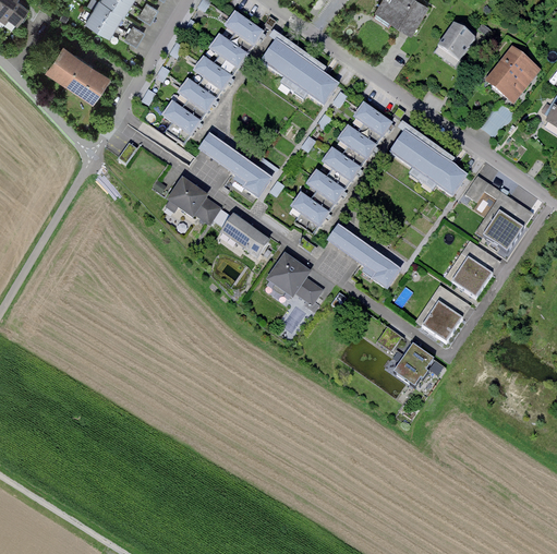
[(0,11),(1,10),(16,20),(26,4),(20,0),(0,0),(0,11)]
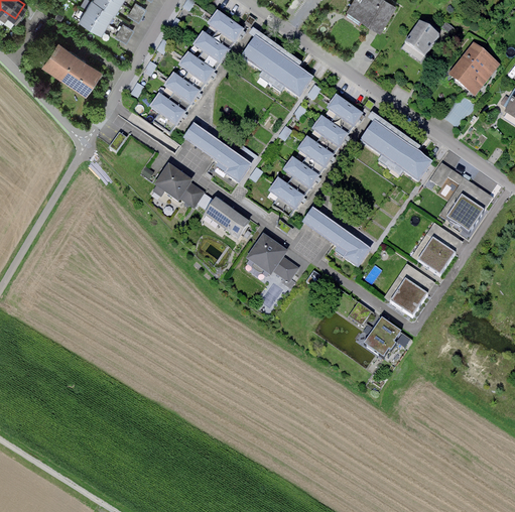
[(107,20),(114,9),(99,0),(89,0),(85,6),(107,20)]
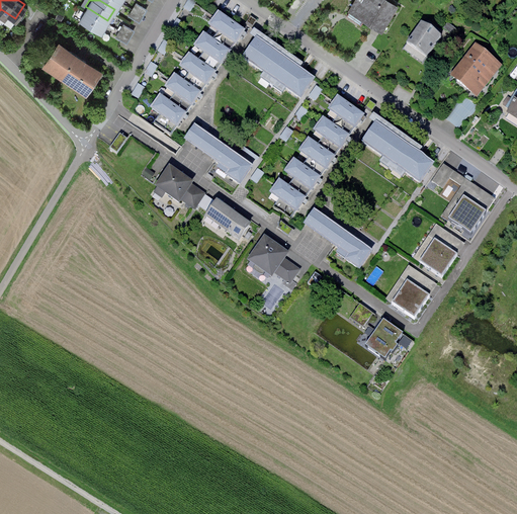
[(115,10),(121,0),(99,0),(114,9),(115,10)]
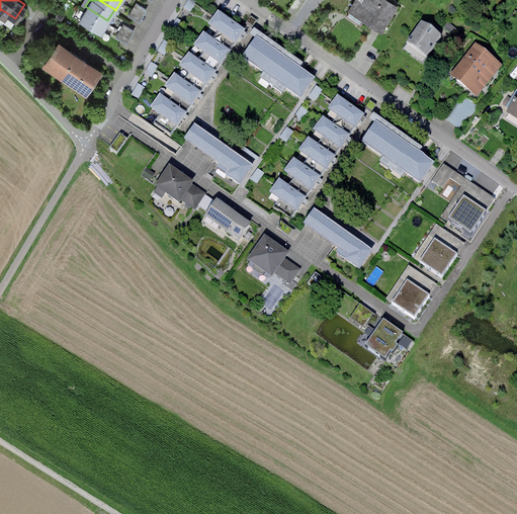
[(135,0),(128,11),(140,17),(147,4),(140,0),(135,0)]
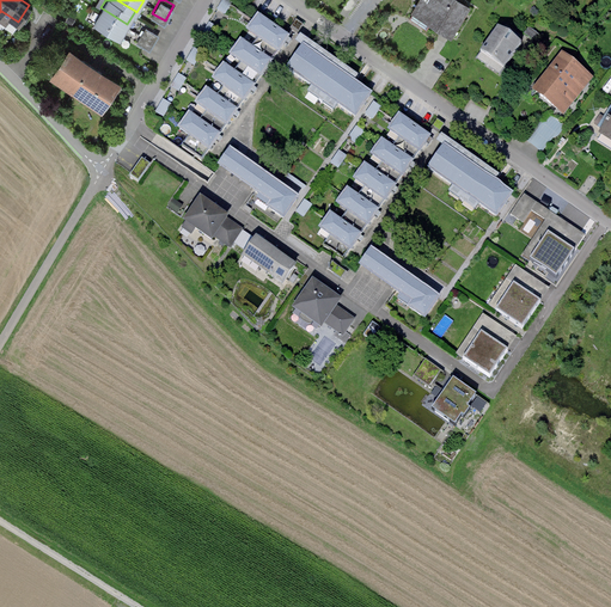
[(468,2),(463,0),(417,0),(409,14),(426,25),(429,19),(451,31),(468,2)]
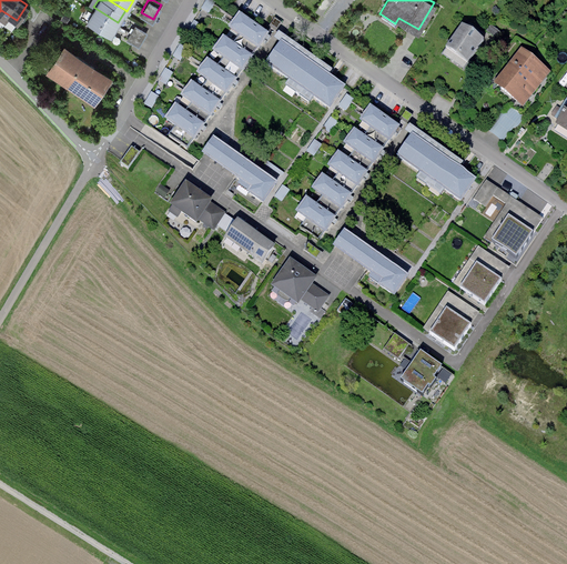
[(111,34),(118,22),(93,7),(85,19),(111,34)]
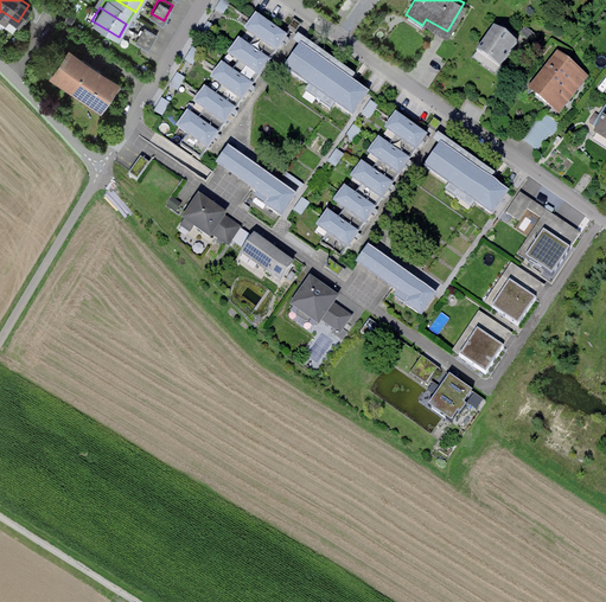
[(286,33),(256,13),(246,27),(255,34),(249,44),(269,58),(286,33)]
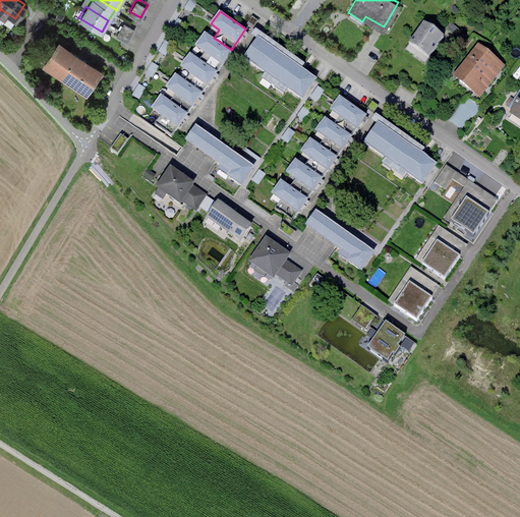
[(116,34),(128,39),(134,24),(122,19),(116,34)]
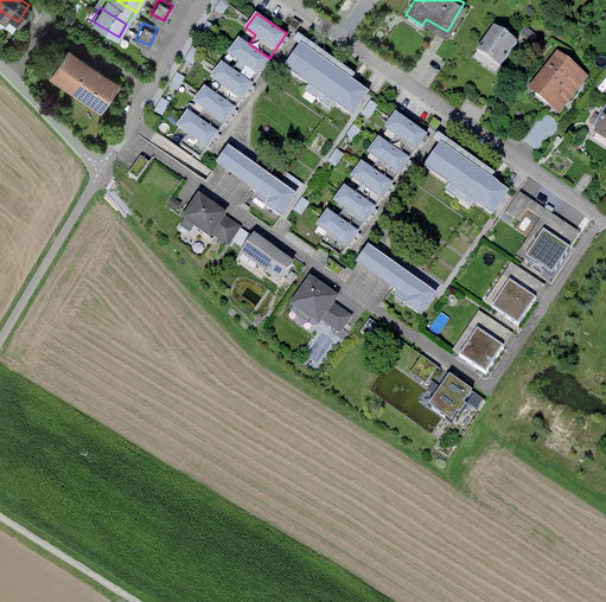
[(493,24),(476,49),(499,65),(516,40),(493,24)]
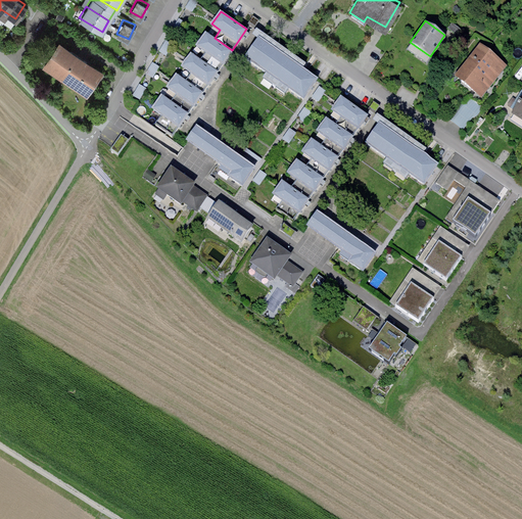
[(463,29),(452,20),(447,26),(459,34),(463,29)]
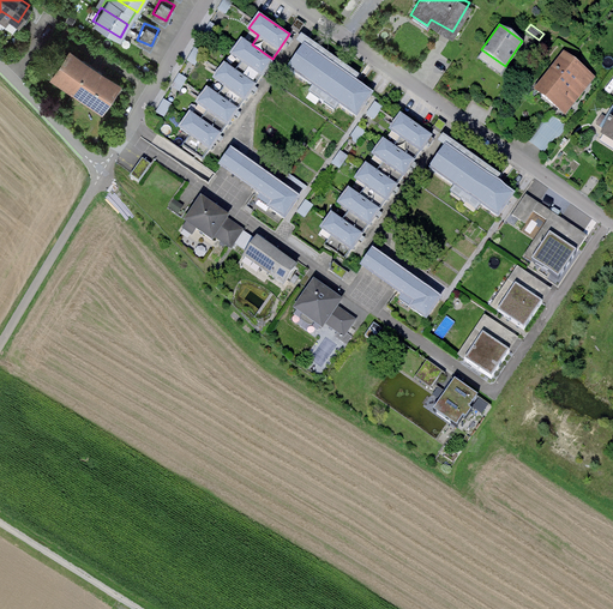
[(252,44),(242,37),(232,53),(241,59),(234,70),(254,83),(272,59),(252,44)]
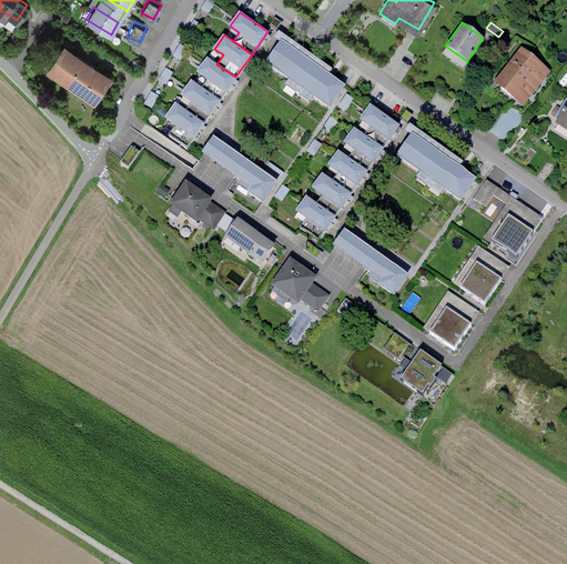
[(312,62),(281,41),(266,61),(300,83),(295,90),(299,92),(303,87),(328,104),(343,84),(326,73),(330,68),(315,57),(312,62)]
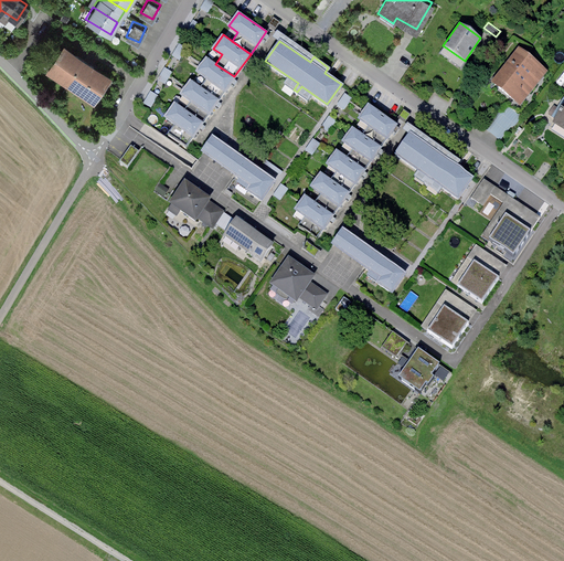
[(48,66),(67,80),(83,57),(63,44),(48,66)]
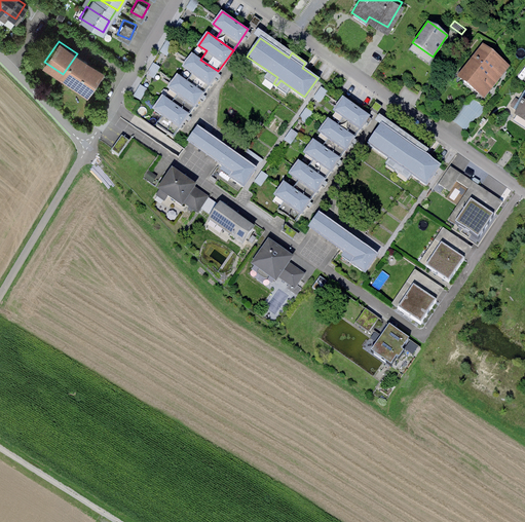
[(471,91),(483,101),(492,89),(489,86),(505,64),(483,46),(460,76),(475,87),(471,91)]
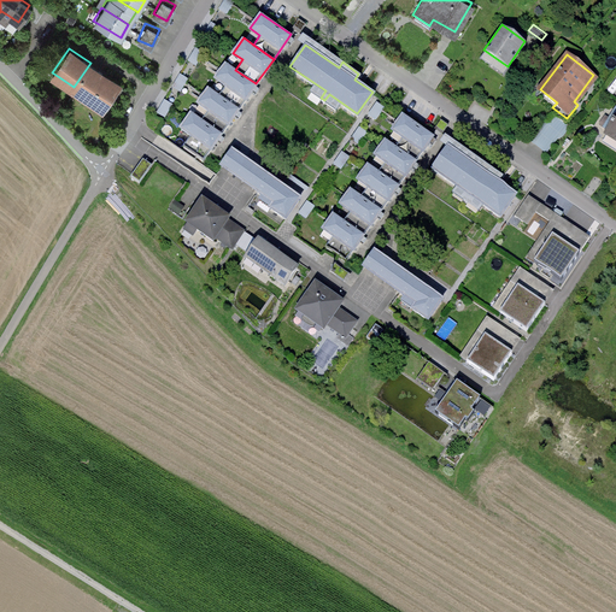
[(74,87),(101,106),(119,81),(91,63),(74,87)]
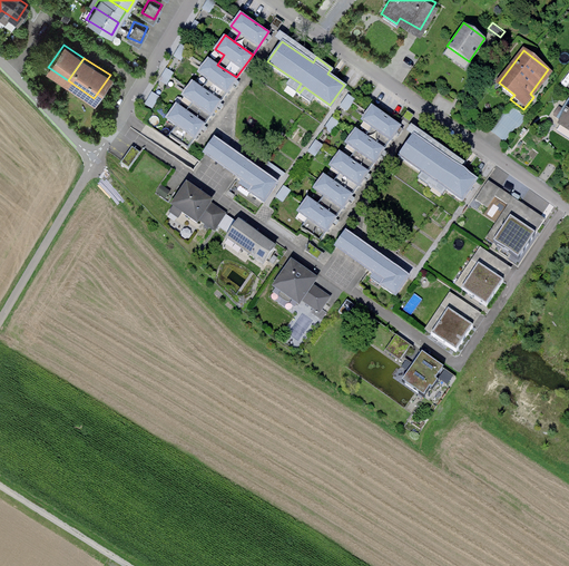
[(217,65),(208,58),(198,71),(207,78),(202,87),(221,100),(236,77),(217,65)]
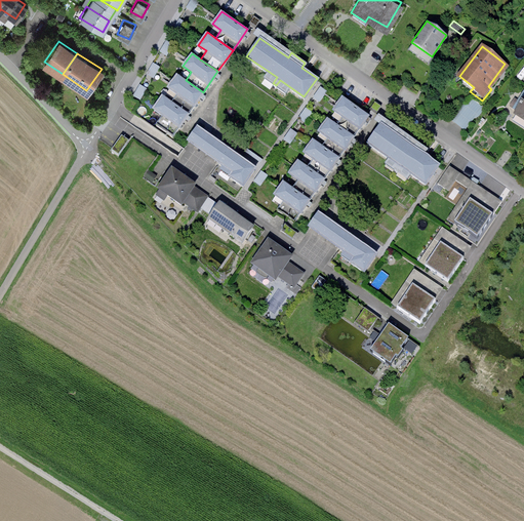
[(186,80),(177,74),(168,86),(176,92),(170,101),(188,113),(203,92),(186,80)]
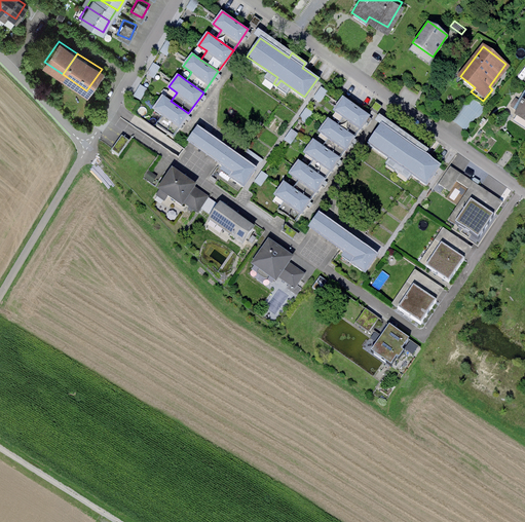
[(321,83),(315,95),(322,98),(327,86),(321,83)]
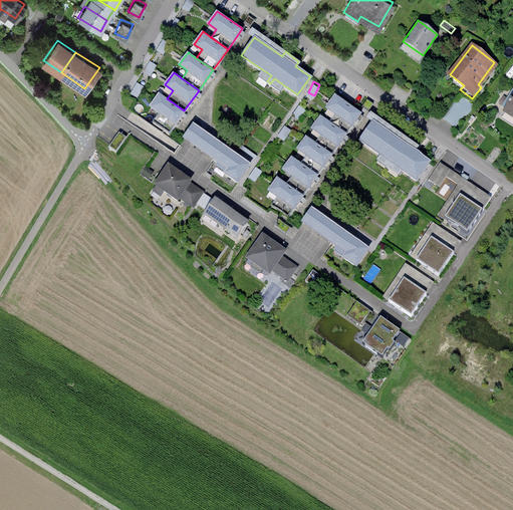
[(167,98),(159,93),(151,105),(158,111),(152,120),(169,132),(184,110),(167,98)]
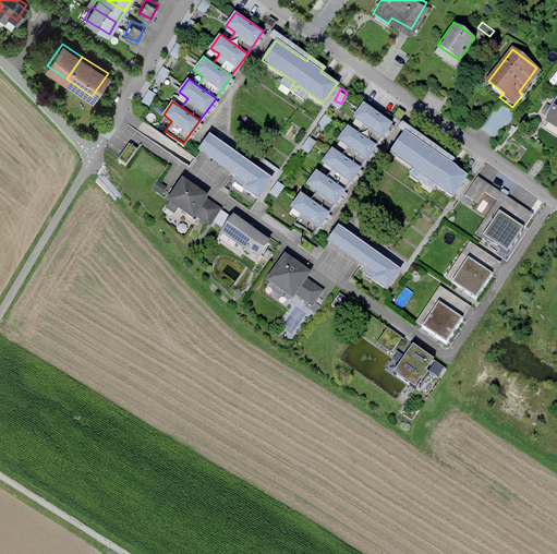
[(391,122),(364,103),(354,117),(363,122),(358,131),(376,144),(391,122)]
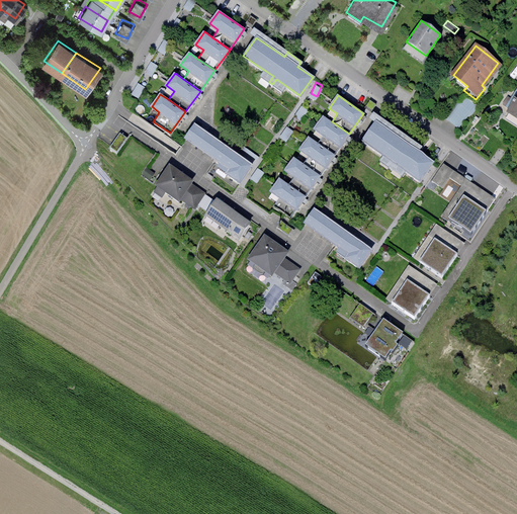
[(510,107),(505,115),(516,122),(516,96),(515,100),(511,98),(507,105),(510,107)]
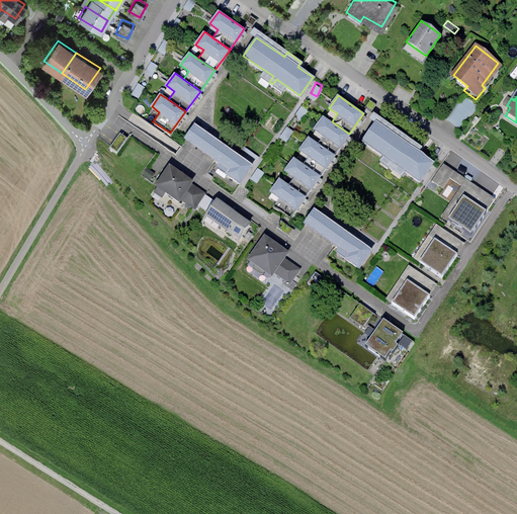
[(332,121),(324,116),(315,129),(323,135),(317,143),(334,155),(349,134),(332,121)]
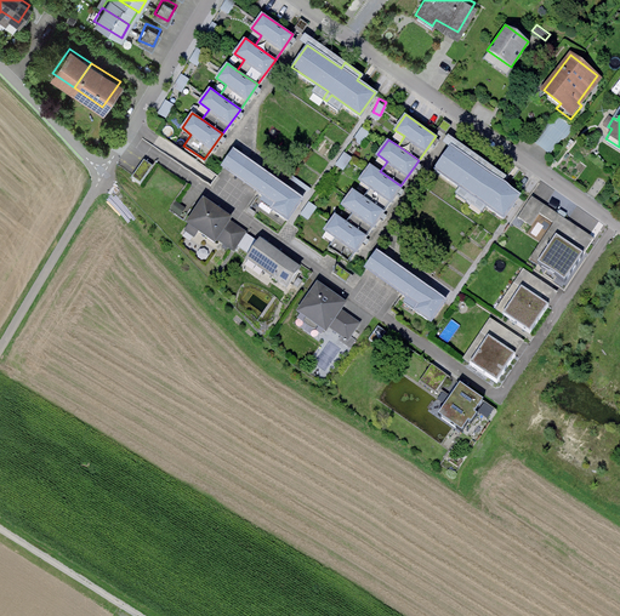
[(484,170),(450,146),(434,169),(471,193),(466,199),(471,203),(475,197),(502,216),(518,194),(500,181),(504,175),(488,164),(484,170)]
